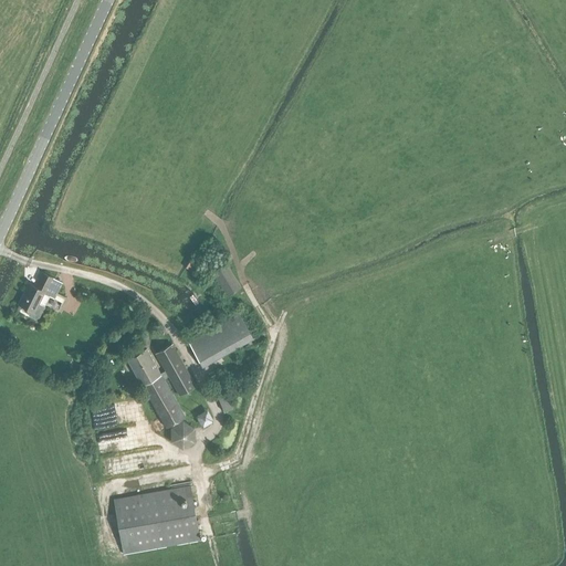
[(190,260),(186,266),(191,271),(197,263),(190,260)]
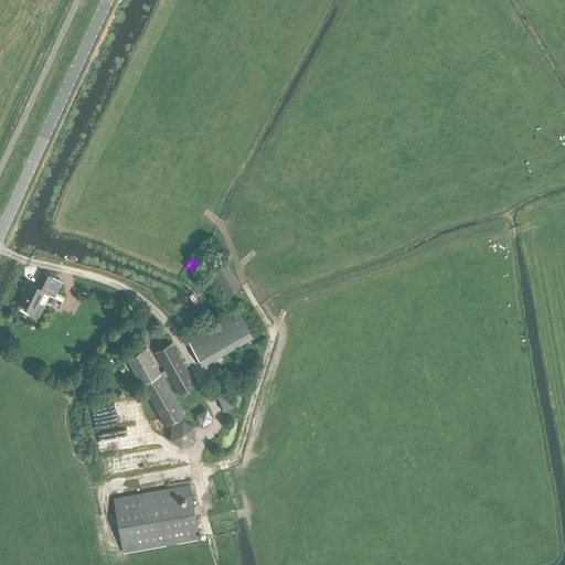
[(226,296),(242,286),(225,262),(211,270),(226,296)]
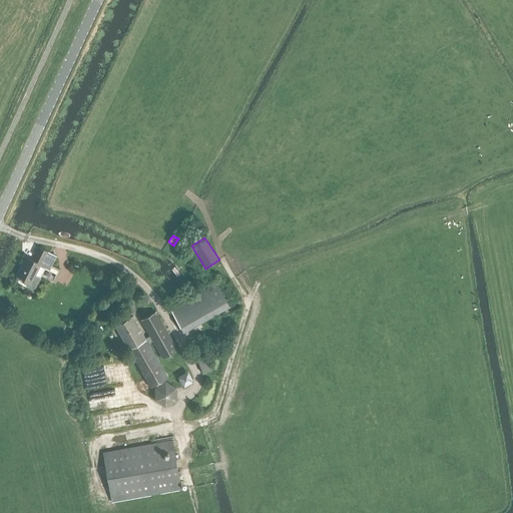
[(56,254),(45,249),(38,245),(37,246),(31,259),(26,255),(16,276),(26,280),(25,282),(26,286),(32,289),(35,288),(40,278),(40,277),(45,268),(40,265),(41,264),(49,269),(56,254)]
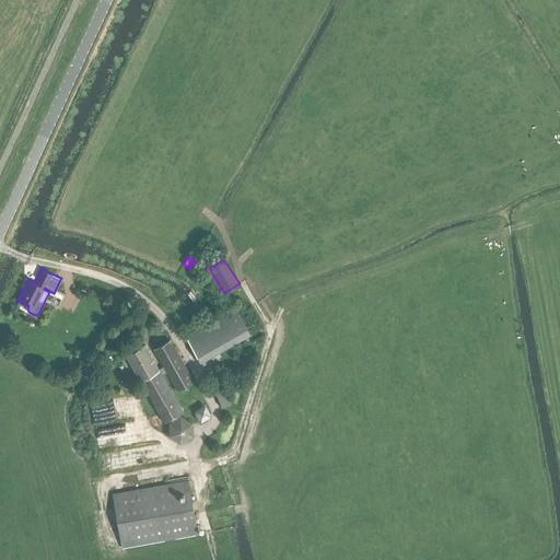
[(200,362),(251,334),(237,310),(186,338),(200,362)]
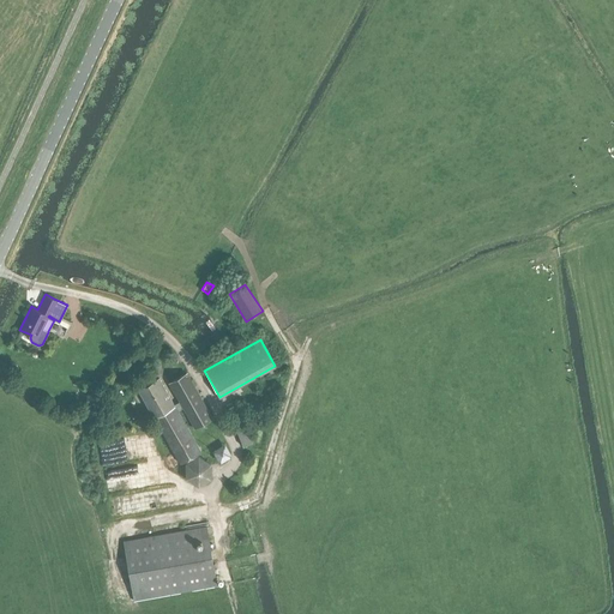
[(194,427),(212,417),(186,372),(168,383),(194,427)]
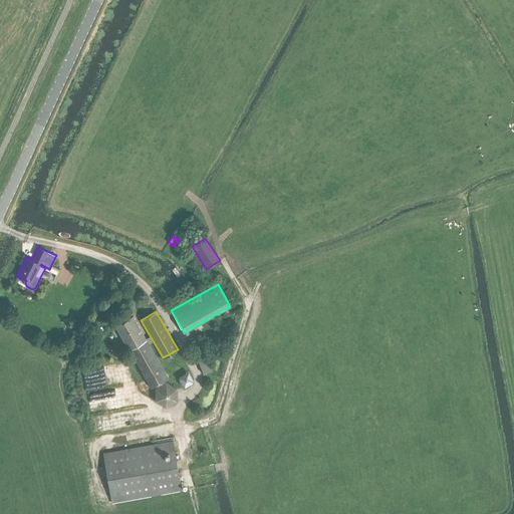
[(80,314),(76,320),(81,323),(85,317),(80,314)]
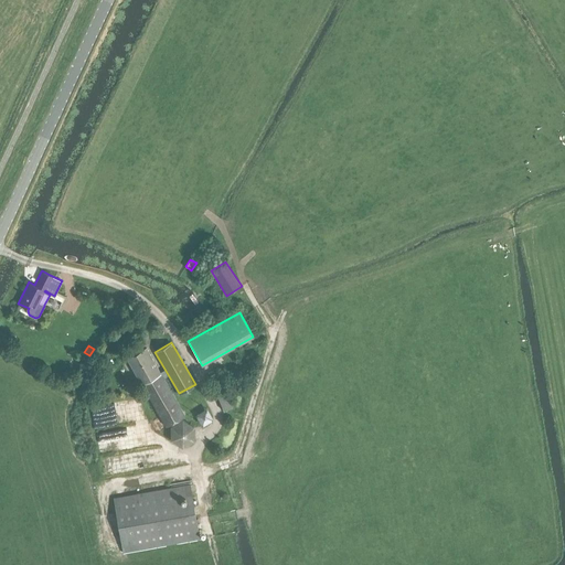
[(166,425),(184,414),(146,347),(127,358),(166,425)]
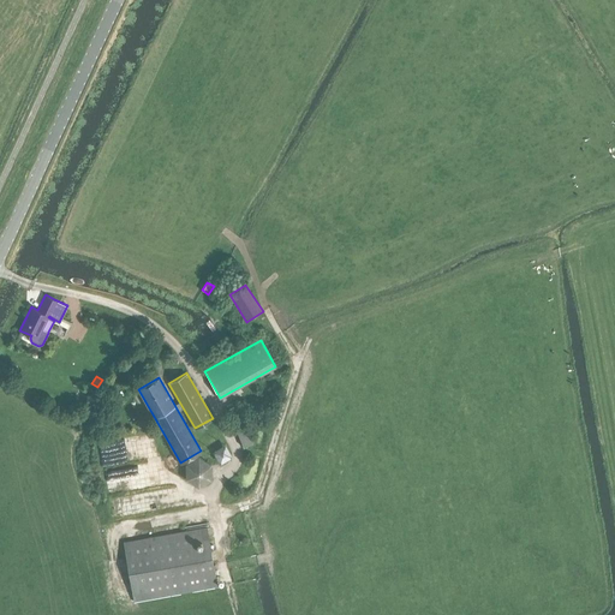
[(236,421),(240,445),(252,442),(246,418),(236,421)]
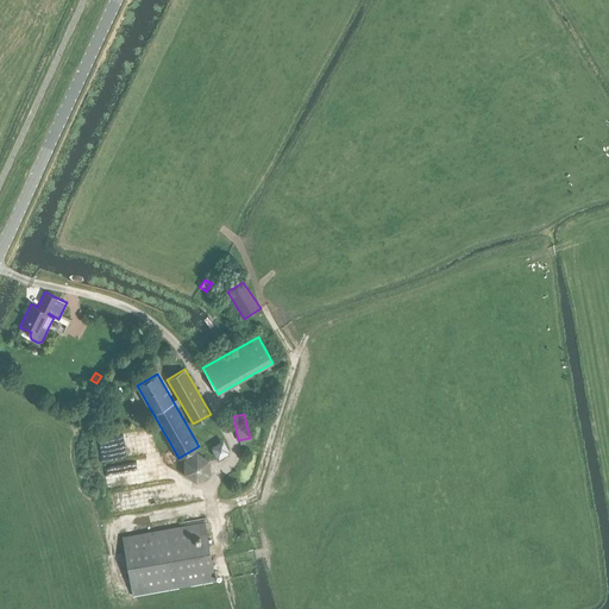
[(221,438),(209,445),(217,457),(228,450),(221,438)]
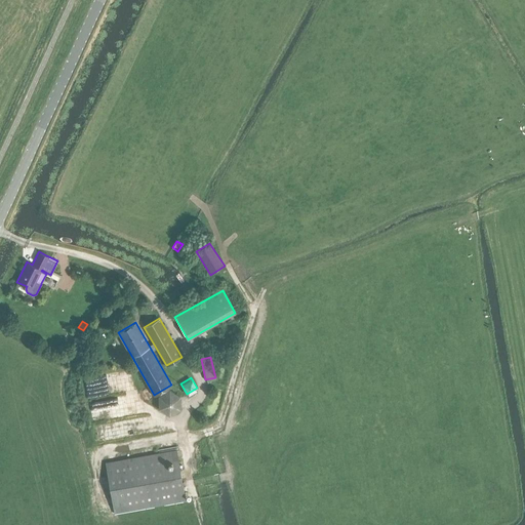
[(105,462),(114,514),(186,500),(176,449),(105,462)]
